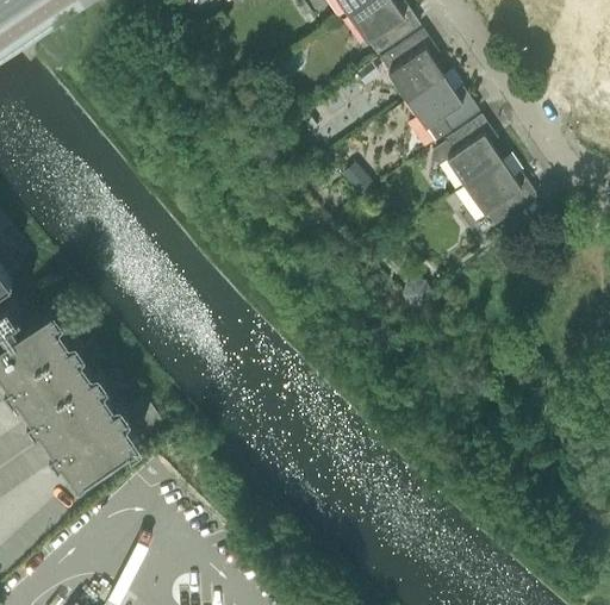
[(338,0),(348,14),(368,0),(338,0)]
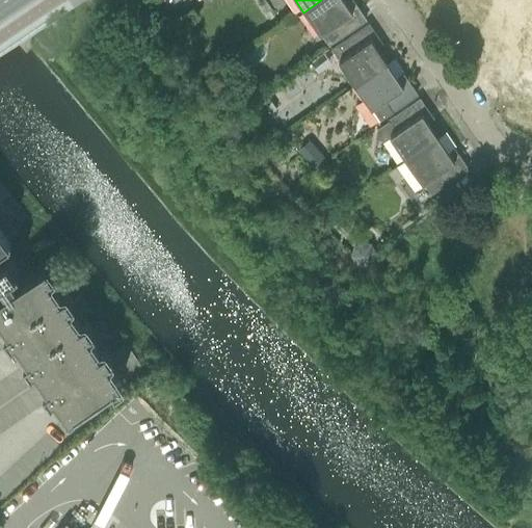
[(321,0),(303,12),(302,12),(319,37),(326,33),(334,44),(364,23),(355,10),(350,15),(340,0),(321,0)]
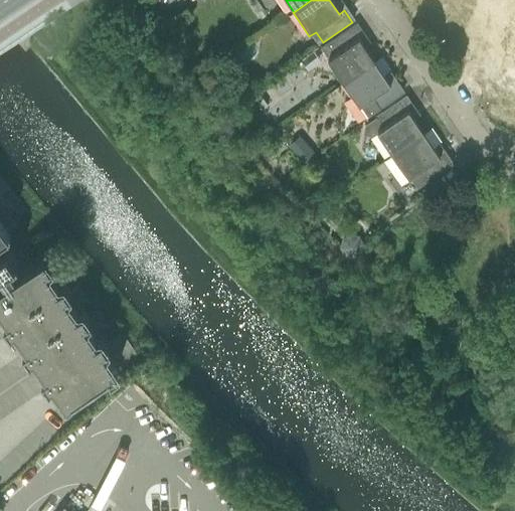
[(514,4),(503,55),(514,58),(514,4)]
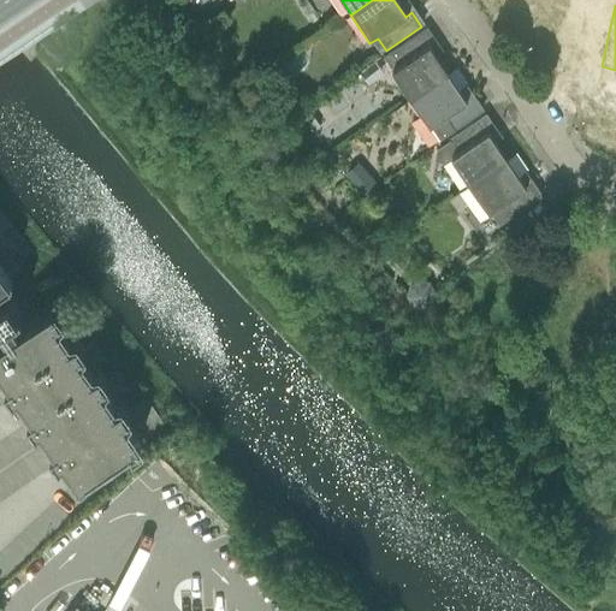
[(390,57),(384,61),(392,73),(412,101),(413,100),(446,76),(428,49),(434,46),(425,33),(406,46),(392,54),(390,57)]
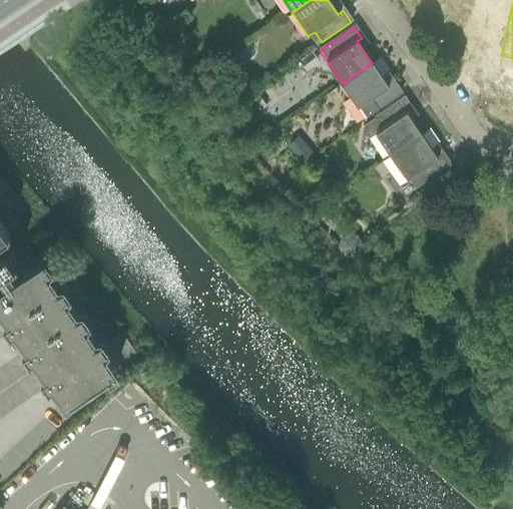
[(344,83),(343,84),(366,118),(371,114),(385,105),(401,94),(393,82),(387,86),(372,63),(344,83)]
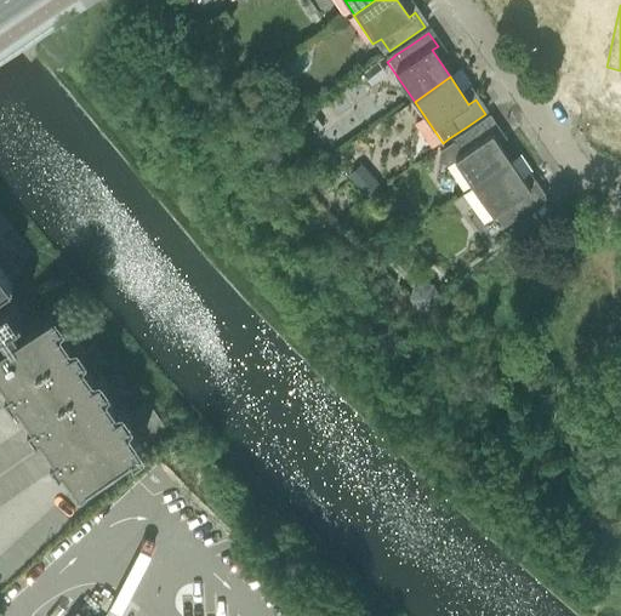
[(315,119),(306,126),(315,137),(324,131),(320,125),(315,119)]
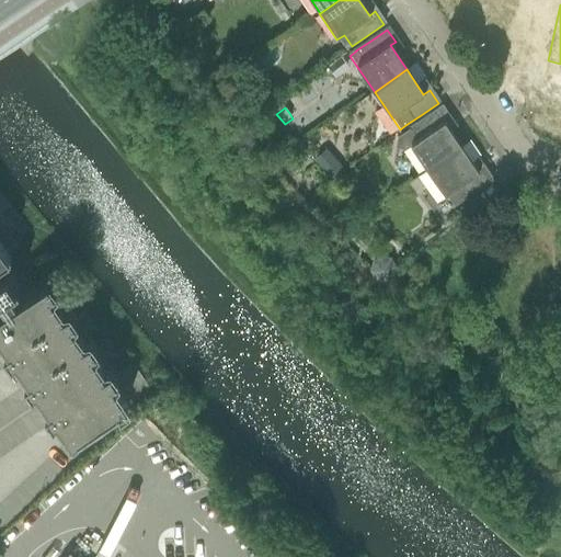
[(398,140),(397,149),(398,149),(405,150),(411,147),(413,150),(414,152),(427,171),(461,148),(444,124),(450,120),(442,108),(423,120),(409,129),(410,132),(398,140)]
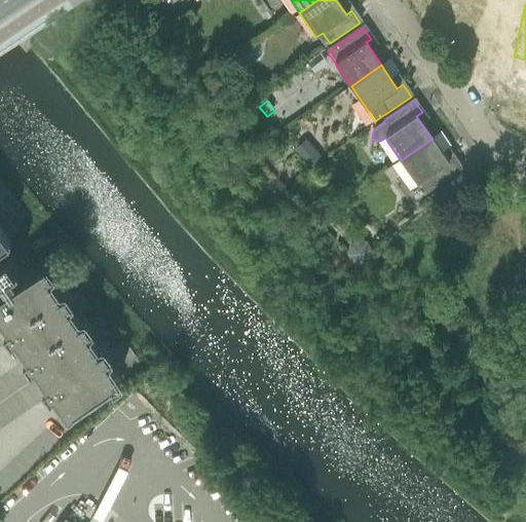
[(433,139),(401,160),(417,184),(423,180),(430,191),(461,170),(453,158),(448,162),(433,139)]
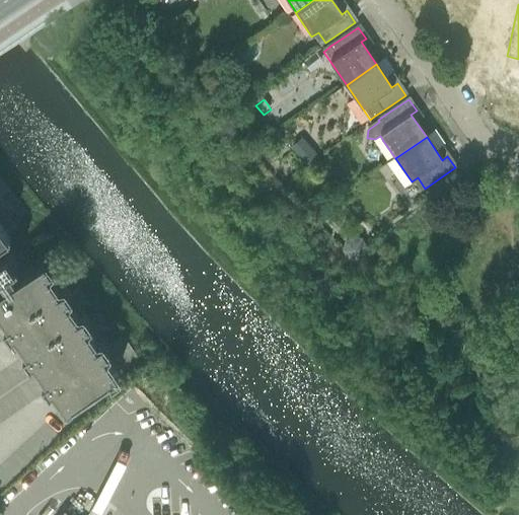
[(301,141),(291,149),(305,166),(316,158),(301,141)]
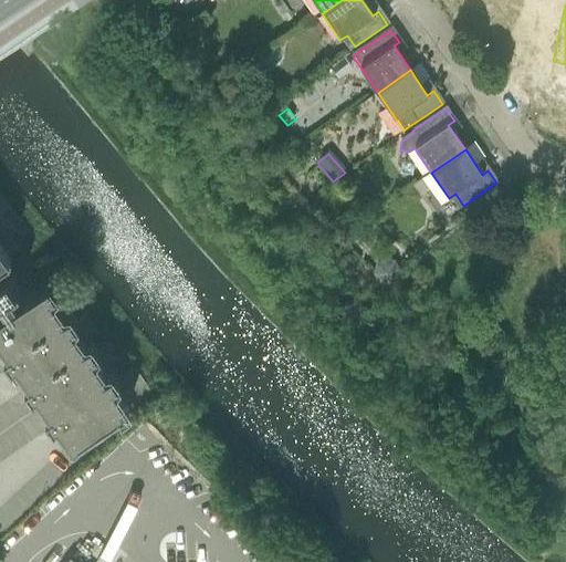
[(362,197),(353,203),(362,215),(370,209),(362,197)]
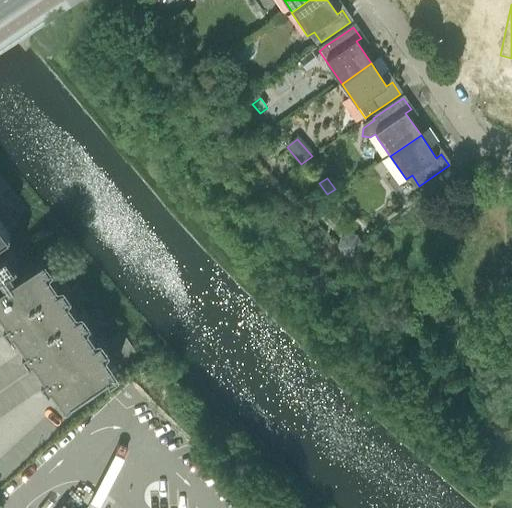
[(0,275),(5,282),(15,275),(11,268),(18,263),(7,247),(0,251),(0,236),(5,233),(6,235),(18,227),(0,205),(0,275)]
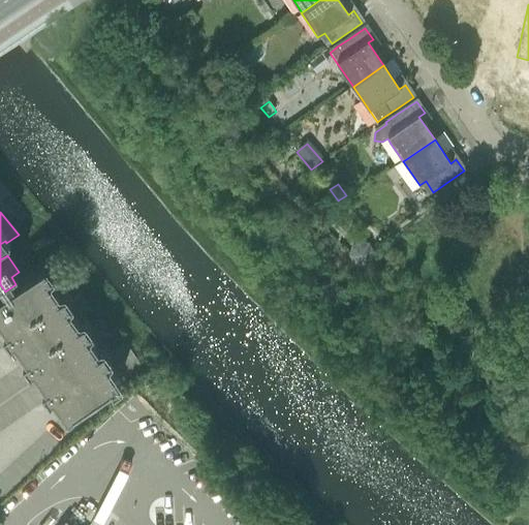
[(5,291),(0,295),(0,317),(9,331),(4,334),(11,344),(16,341),(28,359),(24,363),(31,373),(35,369),(48,388),(43,391),(51,401),(55,398),(68,418),(119,382),(105,363),(111,359),(110,358),(105,350),(104,348),(98,352),(86,335),(91,331),(90,330),(86,322),(85,320),(79,325),(66,307),(72,303),(71,301),(66,295),(65,292),(59,296),(48,278),(53,274),(52,273),(45,264),(16,284),(5,291)]
